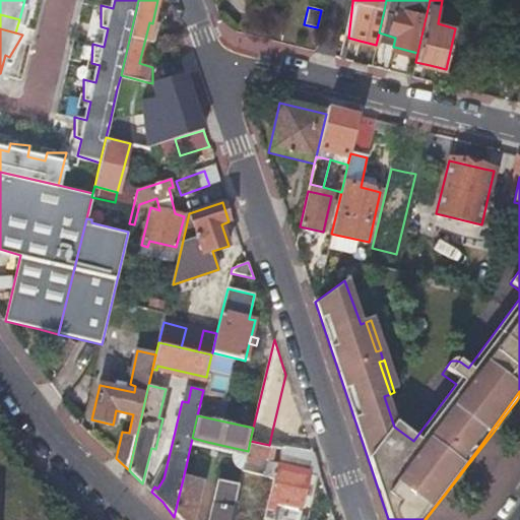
[(269,445),(278,447),(306,453),(303,444),(300,436),(272,431),(269,445)]
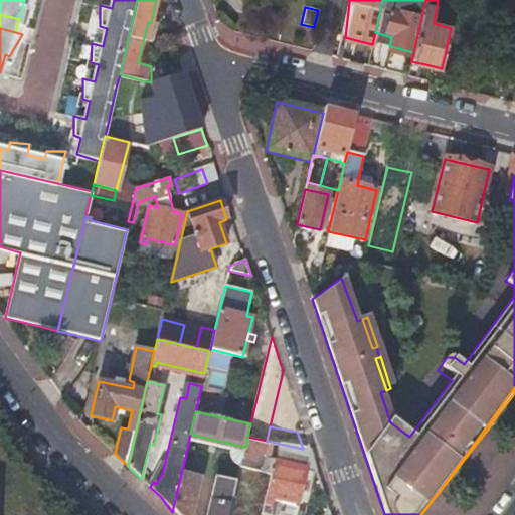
[(262,512),(273,514),(305,514),(272,506),(274,496),(297,501),(300,492),(306,468),(263,457),(267,441),(247,437),(245,447),(241,465),(271,472),(262,512)]
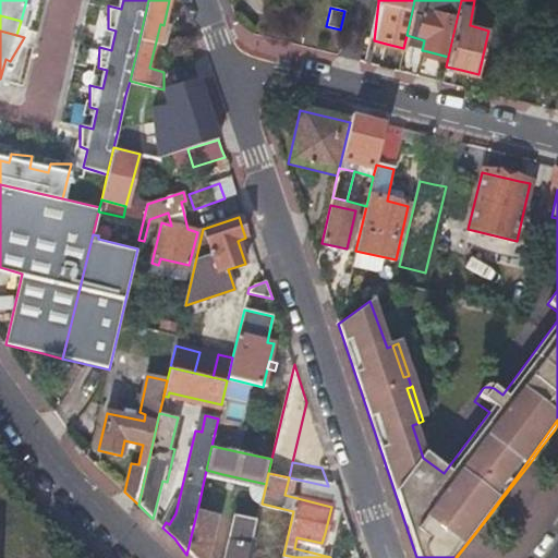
[(332,499),(338,495),(337,493),(328,486),(299,480),(304,493),(332,499)]
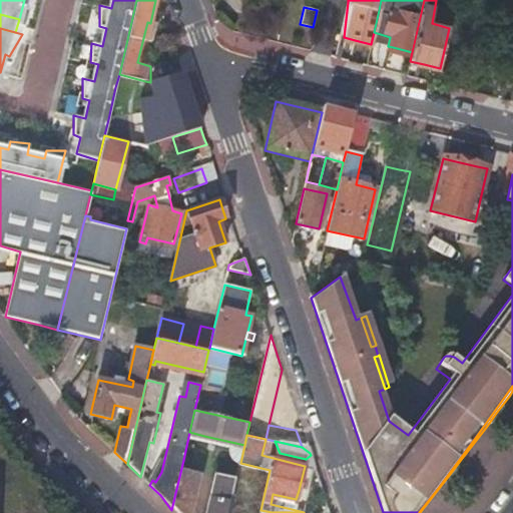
[(171,510),(173,512),(190,512),(195,494),(199,478),(194,477),(197,464),(183,460),(175,493),(171,510)]
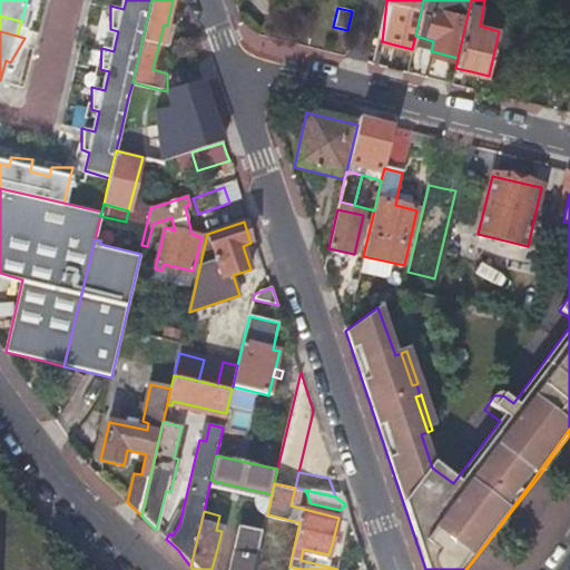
[(229,569),(254,569),(256,562),(264,531),(241,524),(229,569)]
